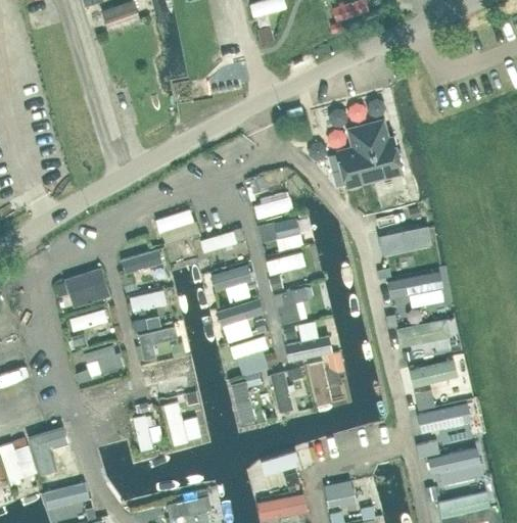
[(95,0),(82,0),(85,13),(97,11),(95,0)]
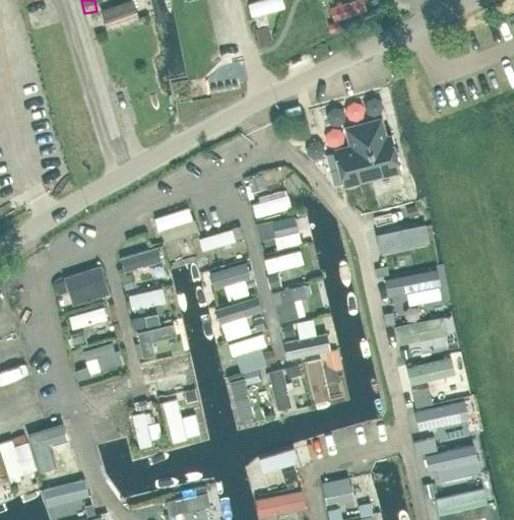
[(138,0),(108,11),(115,30),(146,19),(138,0)]
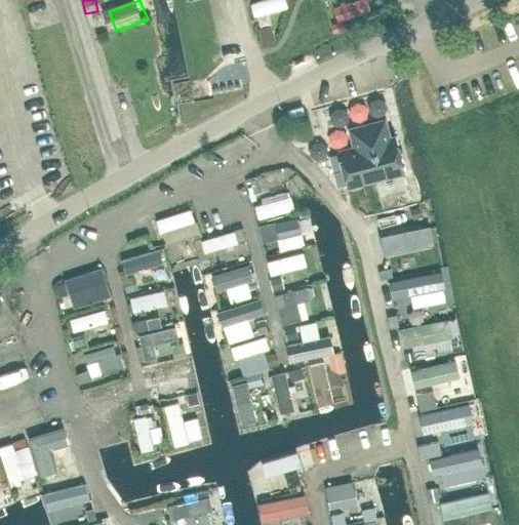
[(285,0),(273,0),(251,4),(254,17),(287,10),(285,0)]
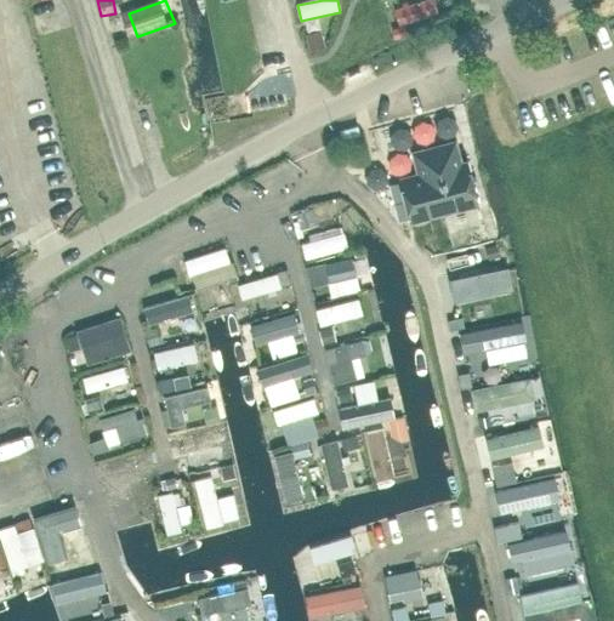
[(405,0),(388,6),(396,27),(438,12),(433,0),(405,0)]
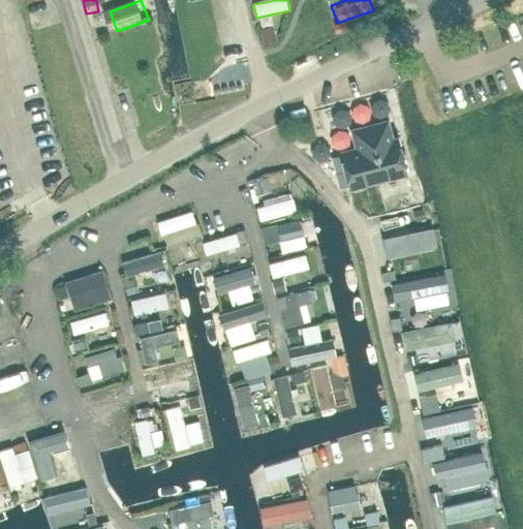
[(314,21),(327,18),(324,4),(310,7),(314,21)]
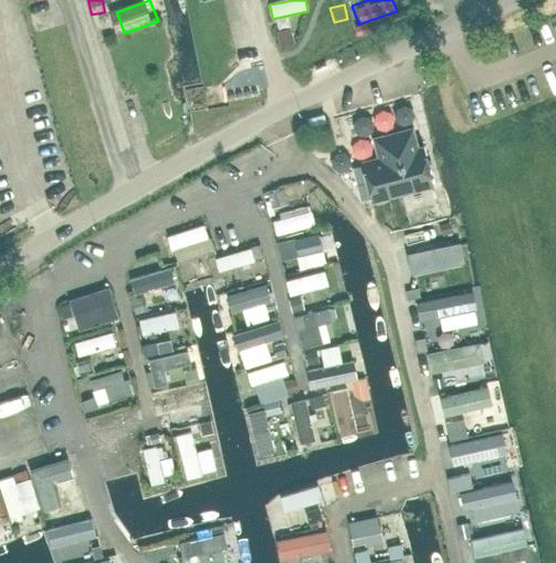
[(369,161),(378,198),(437,183),(427,145),(423,146),(420,134),(382,144),(385,156),(369,161)]
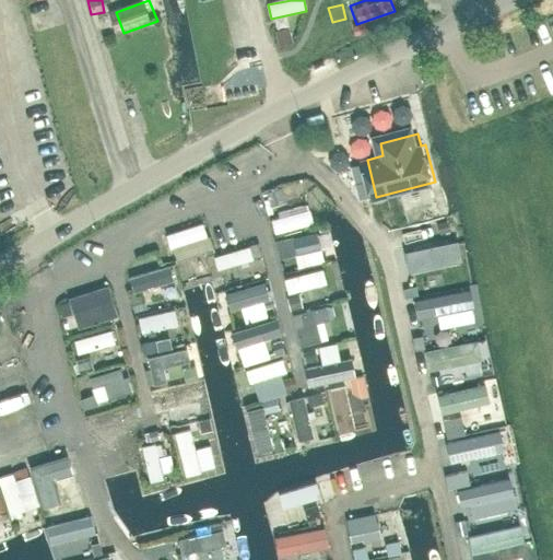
[(275,235),(314,225),(308,207),(270,217),(275,235)]
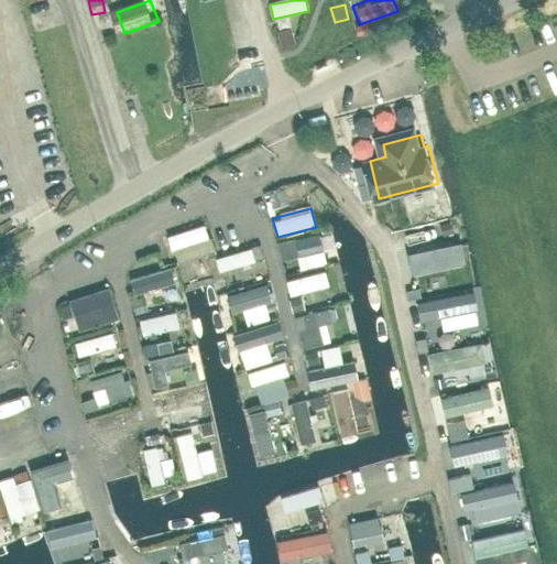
[(403,247),(443,238),(438,217),(399,226),(403,247)]
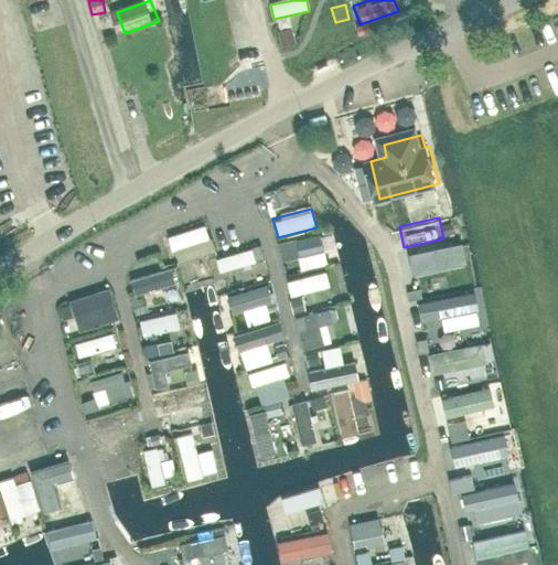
[(172,251),(207,241),(204,228),(168,238),(172,251)]
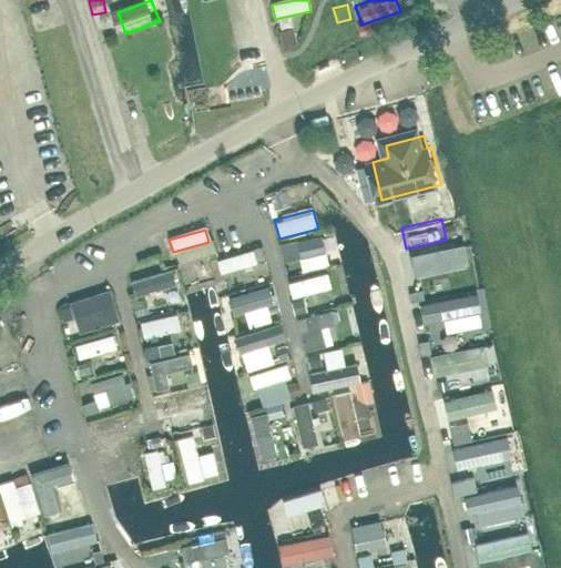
[(282,266),(324,260),(319,234),(278,241),(282,266)]
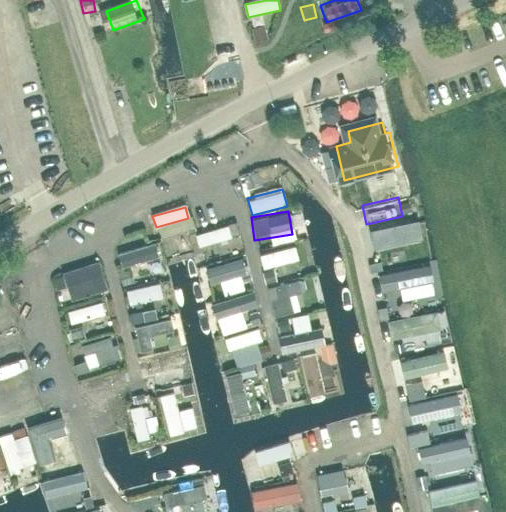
[(229,227),(198,235),(201,247),(232,239),(229,227)]
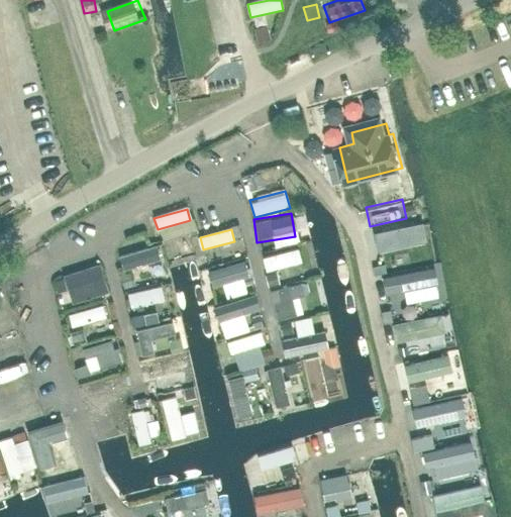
[(383,265),(421,259),(419,245),(381,251),(383,265)]
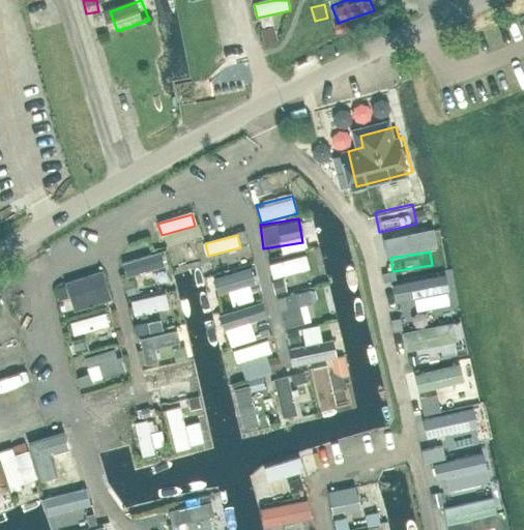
[(124,263),(128,280),(164,270),(159,254),(124,263)]
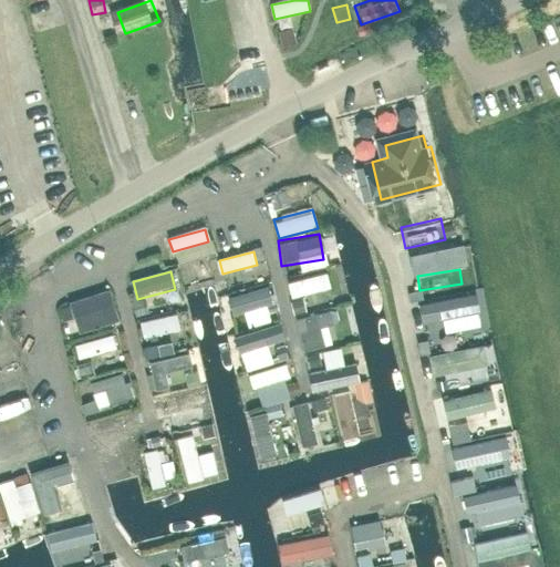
[(291,299),(332,289),(328,272),(287,284),(291,299)]
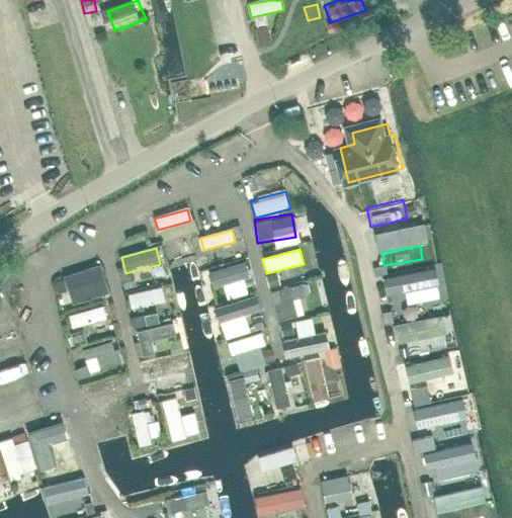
[(211,286),(247,276),(243,263),(207,273),(211,286)]
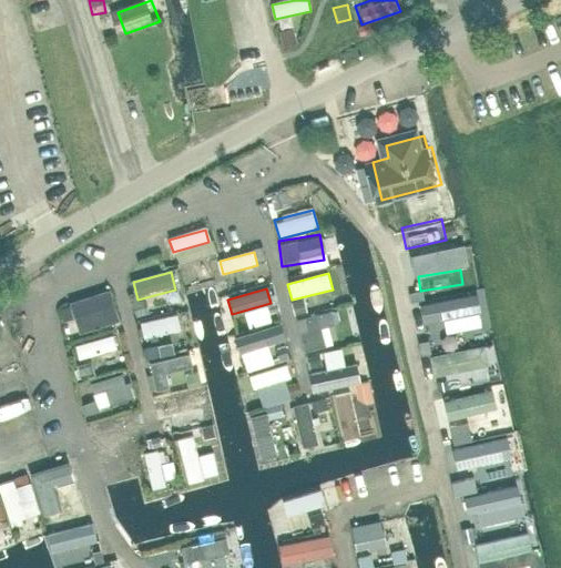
[(62,306),(71,336),(119,323),(110,293),(62,306)]
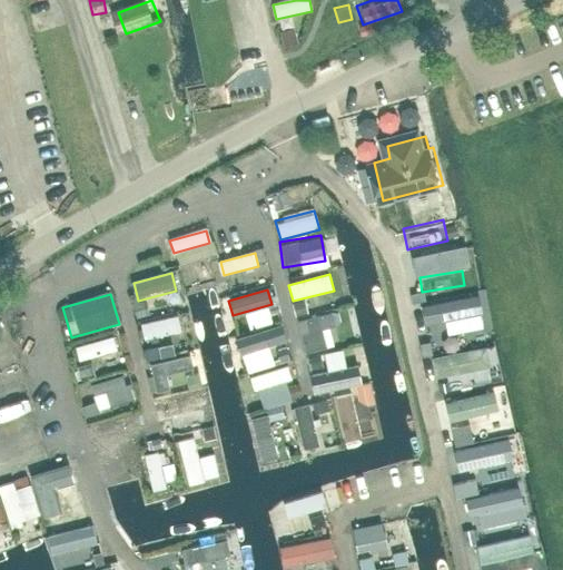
[(428,321),(431,335),(475,327),(473,313),(428,321)]
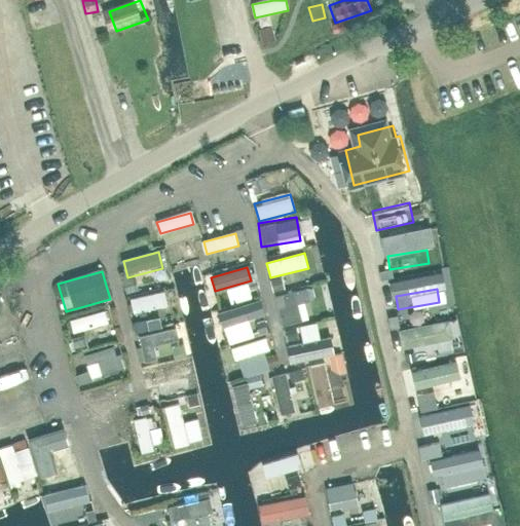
[(165,294),(127,299),(130,312),(166,308),(165,294)]
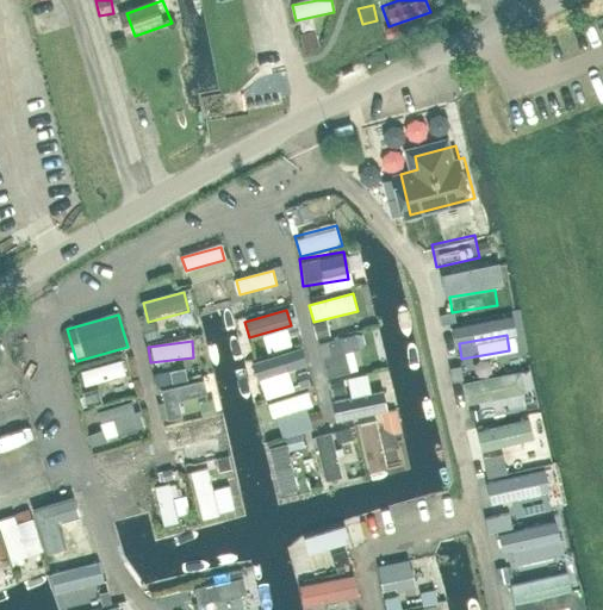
[(120,361),(80,373),(85,387),(125,375),(120,361)]
